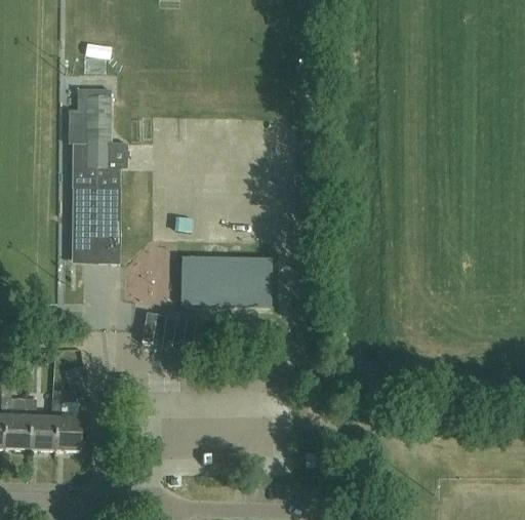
[(111,95),(86,94),(85,142),(73,142),(72,186),(84,187),(83,248),(110,249),(109,263),(119,262),(121,184),(120,184),(121,165),(126,165),(127,142),(111,142),(111,95)]
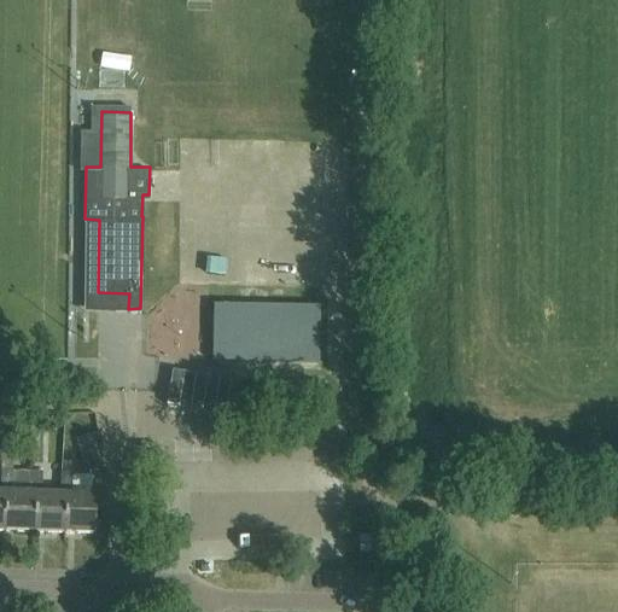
[(211,302),(210,359),(291,360),(291,303),(211,302)]
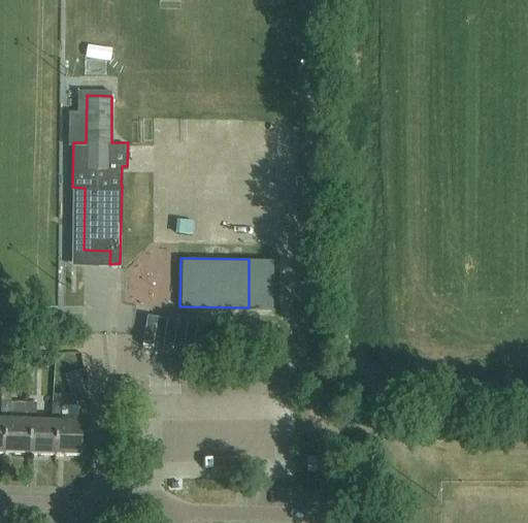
[(147,312),(142,342),(215,355),(217,342),(204,340),(207,322),(147,312)]
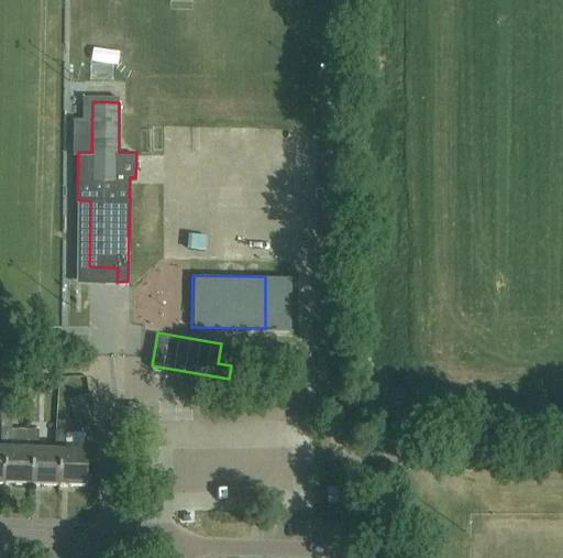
[(278,367),(278,345),(235,345),(235,368),(278,367)]
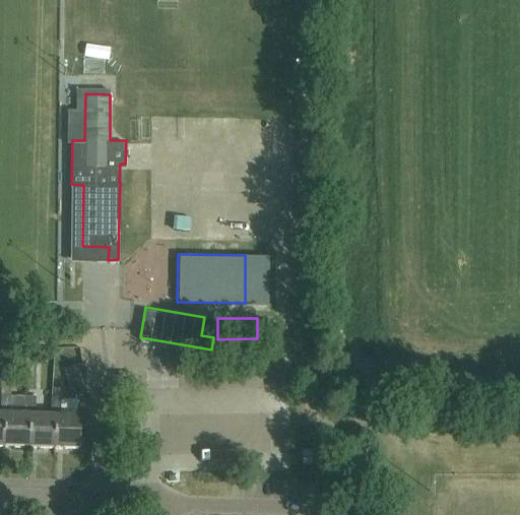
[(86,390),(78,364),(64,367),(72,394),(86,390)]
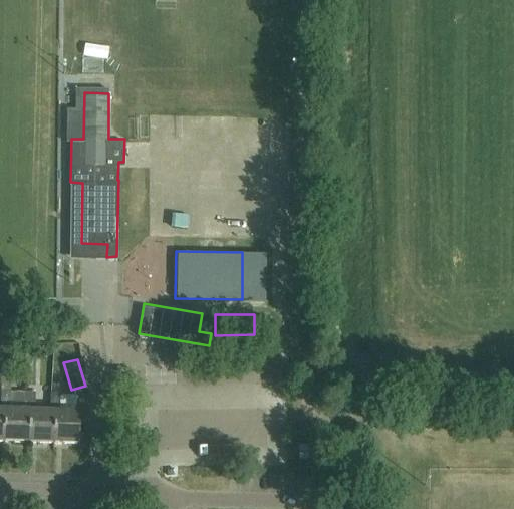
[(0,406),(4,406),(3,438),(28,439),(29,407),(25,406),(25,389),(10,388),(10,378),(1,378),(1,388),(0,406)]
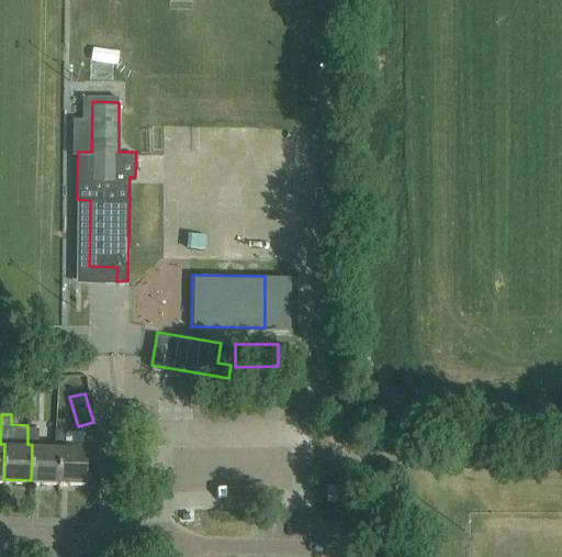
[(58,445),(55,445),(37,445),(38,425),(27,425),(27,444),(32,445),(31,480),(57,480),(58,445)]
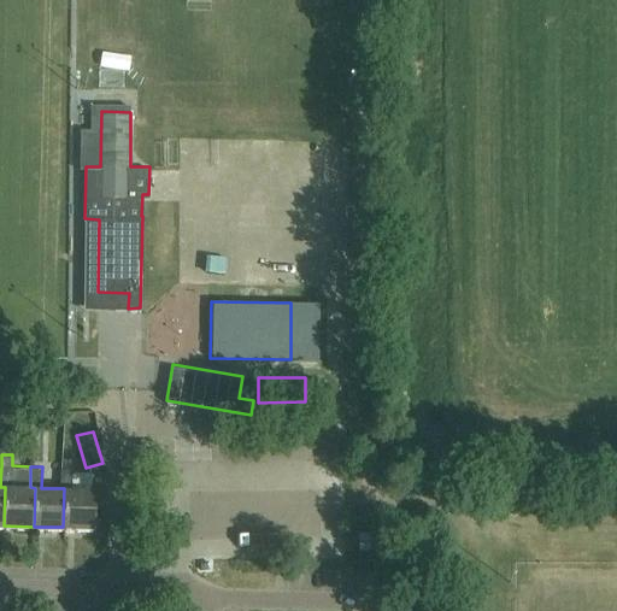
[(60,466),(60,488),(64,488),(63,527),(94,528),(95,489),(71,488),(72,468),(60,466)]
